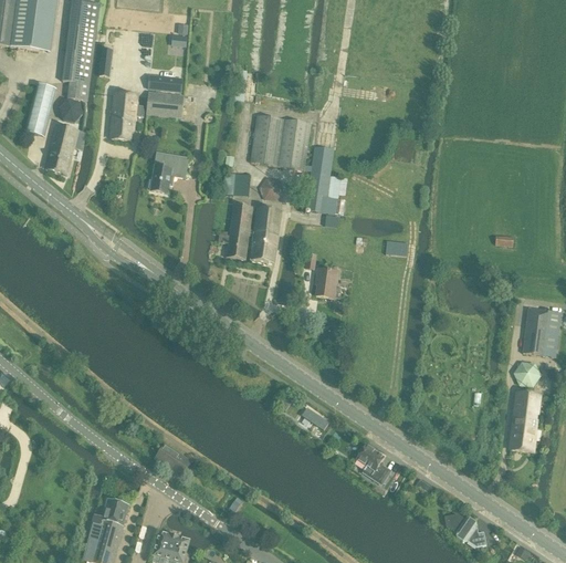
[(0,0),(0,44),(49,51),(56,0),(0,0)]
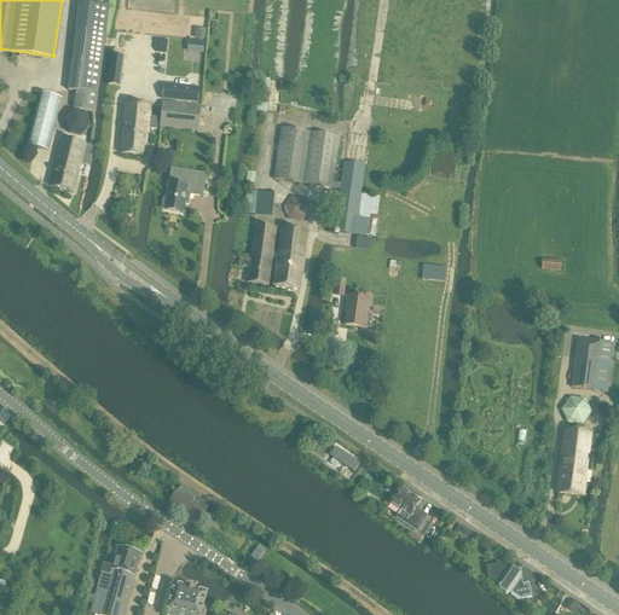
[(76,28),(68,87),(76,88),(74,105),(96,109),(104,42),(105,34),(105,32),(109,5),(108,5),(79,1),(76,28)]
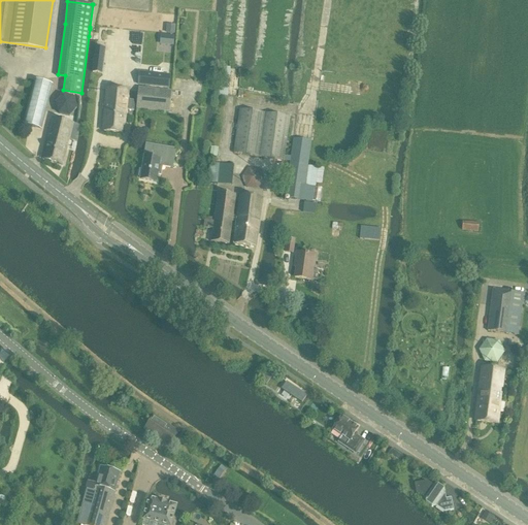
[(102,71),(105,46),(95,45),(92,70),(102,71)]
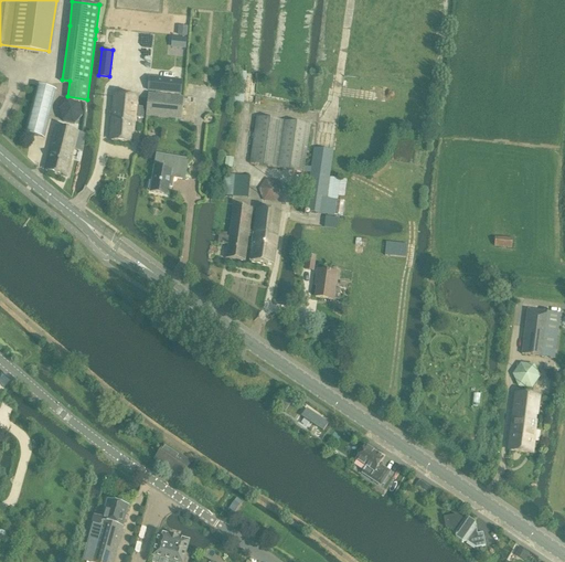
[(244,101),(246,71),(238,70),(235,99),(244,101)]
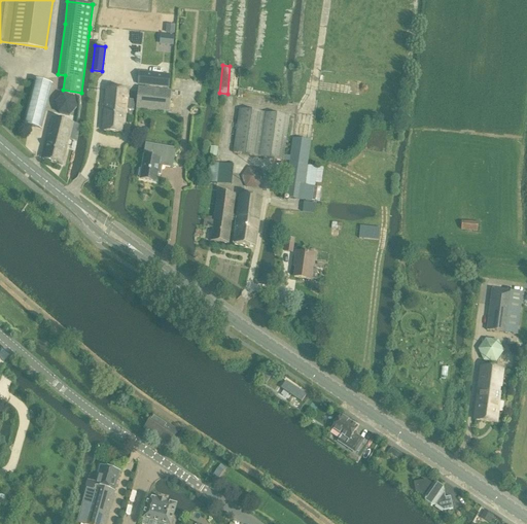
[(139,69),(138,82),(169,86),(171,72),(139,69)]
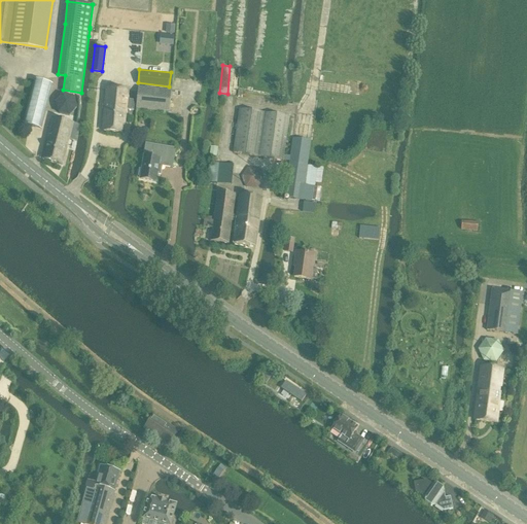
[(41,127),(53,82),(35,77),(23,121),(41,127)]
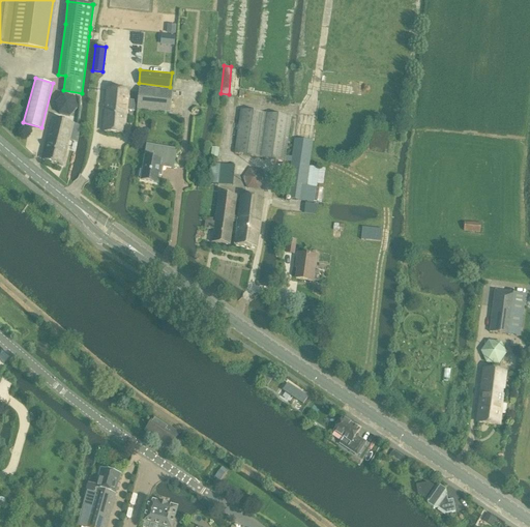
[(134,109),(135,98),(128,98),(128,89),(108,86),(102,129),(124,132),(127,108),(134,109)]
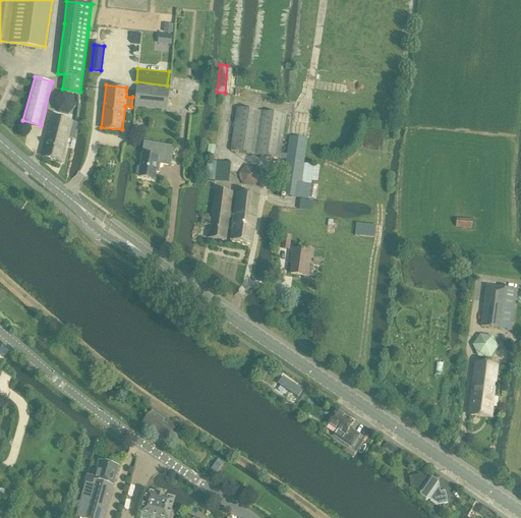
[(167,108),(169,88),(153,87),(136,84),(134,105),(167,108)]
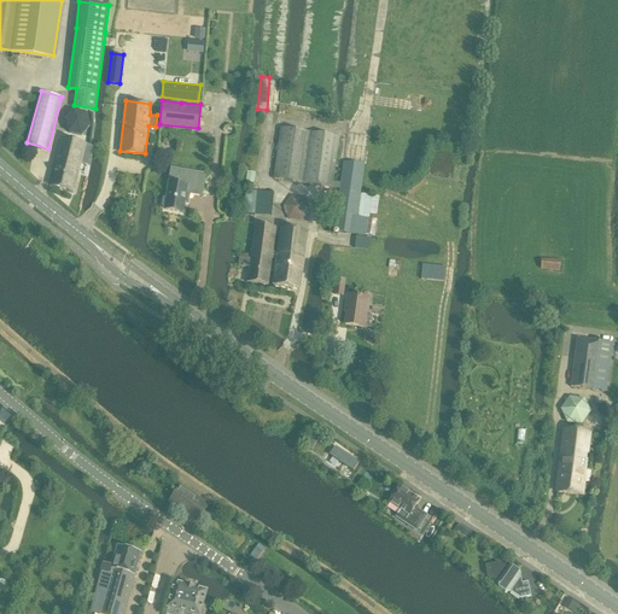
[(82,134),(91,124),(87,111),(74,109),(65,118),(69,130),(82,134)]
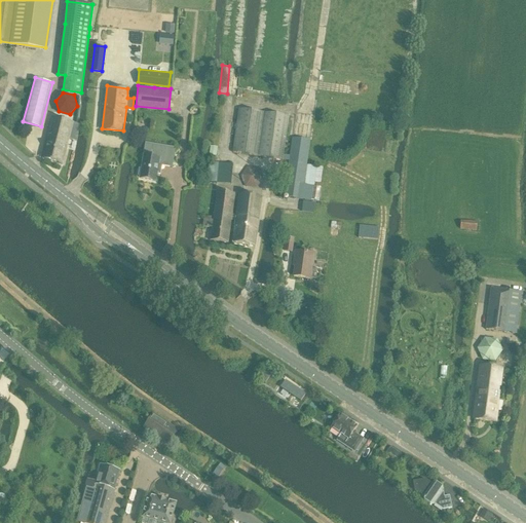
[(290,153),(283,152),(289,114),(239,108),(233,150),(283,157),(289,158),(284,194),(318,199),(321,185),(313,184),(316,163),(307,162),(310,138),(292,136),(290,153)]
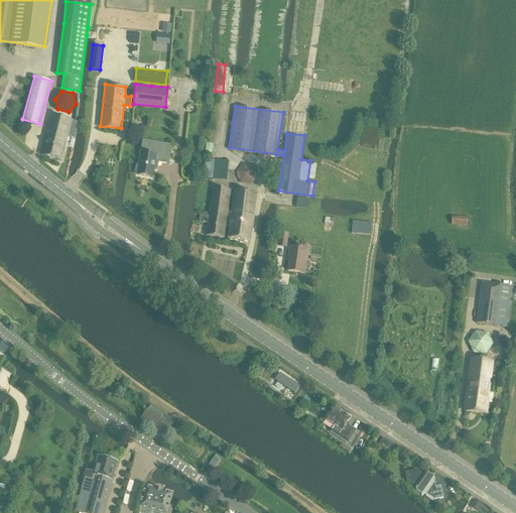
[(76,136),(79,121),(51,114),(41,153),(62,159),(70,134),(76,136)]
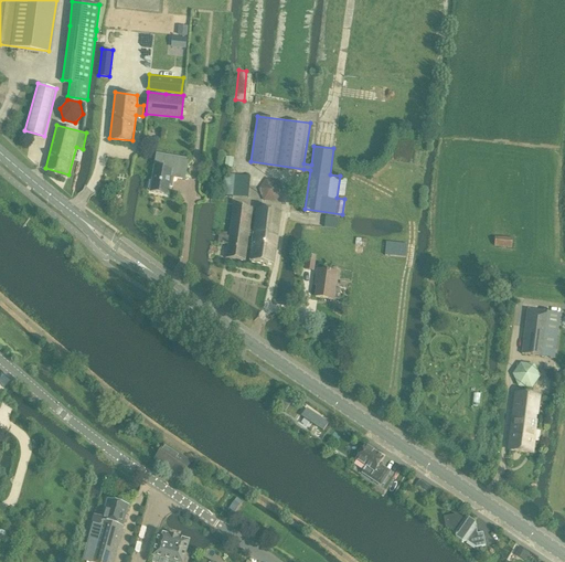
[(177,172),(180,156),(157,152),(152,179),(150,179),(149,186),(151,187),(150,189),(167,192),(169,183),(170,183),(171,176),(170,176),(171,171),(177,172)]
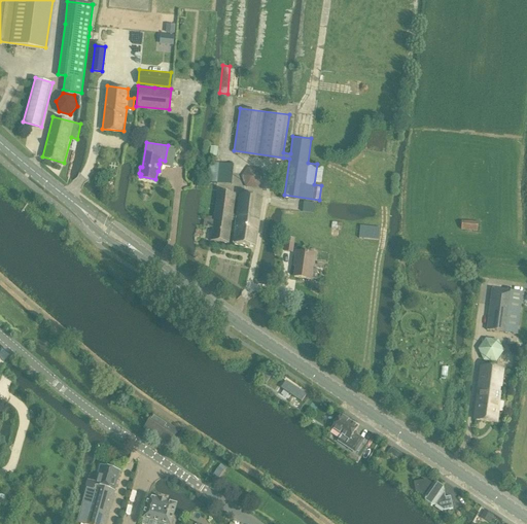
[(211,144),(209,153),(216,154),(218,145),(211,144)]
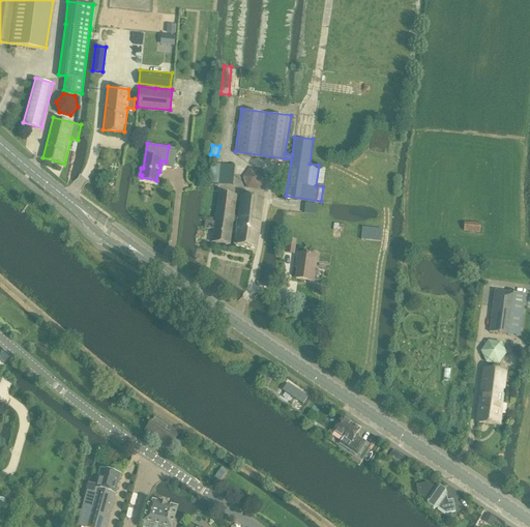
[(233,183),(234,164),(210,162),(209,181),(233,183)]
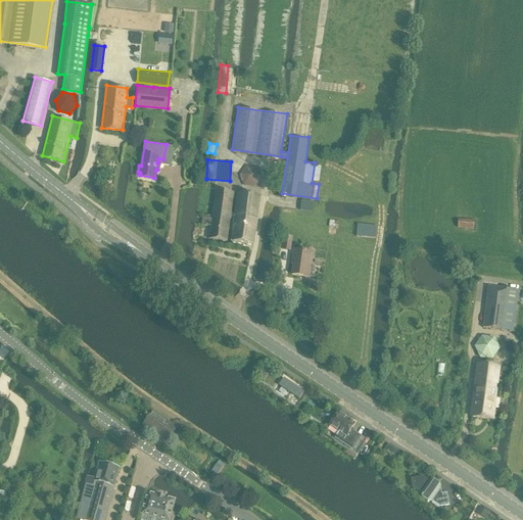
[(255,184),(262,176),(257,164),(246,162),(239,172),(243,183),(255,184)]
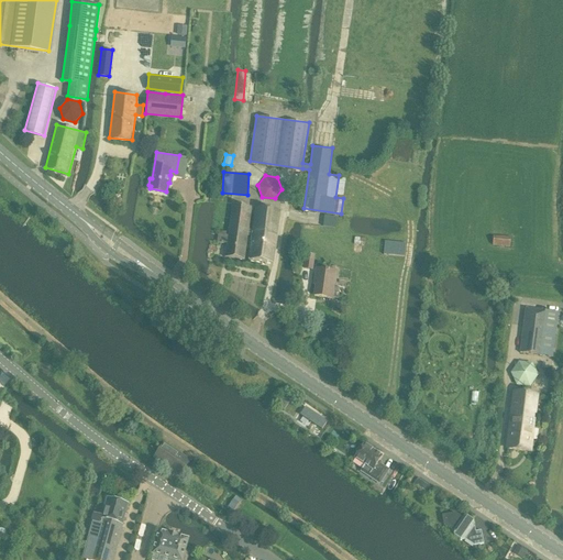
[(252,228),(249,227),(252,205),(232,202),(229,233),(219,232),(218,240),(227,242),(225,255),(244,259),(249,230),(252,230),(249,259),(274,262),(280,209),(255,206),(252,228)]
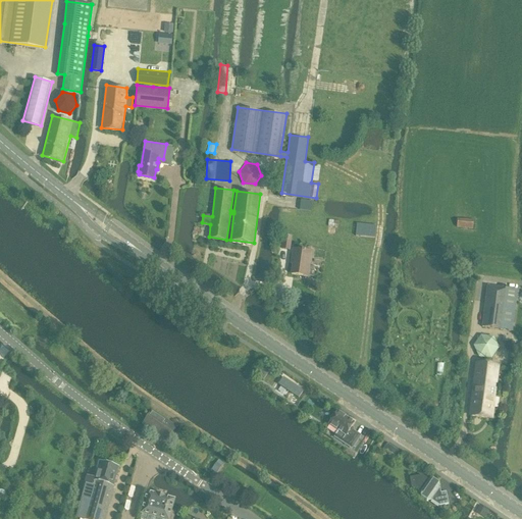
[(311,209),(313,199),(301,198),(300,208),(311,209)]
